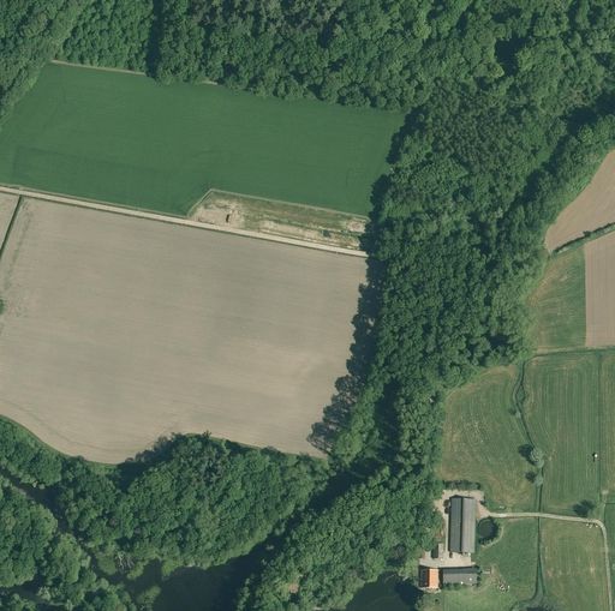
[(451,549),(475,550),(475,517),(476,497),(452,496),(451,549)]
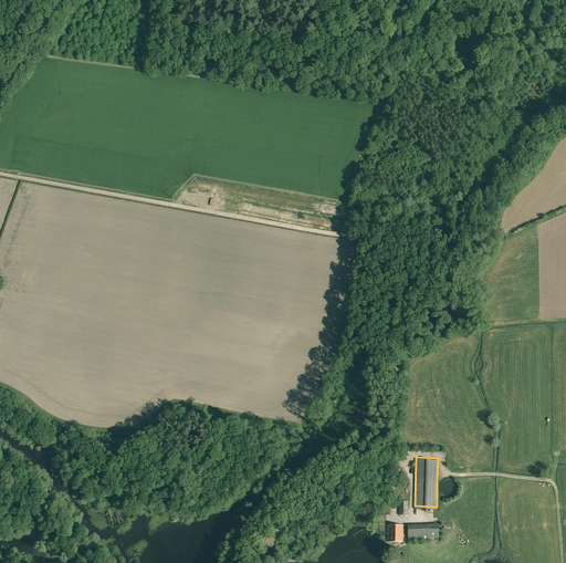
[(440,485),(441,487),(441,488),(442,490),(443,491),(444,492),(446,493),(448,493),(449,493),(451,493),(453,492),(454,492),(456,491),(457,489),(457,488),(458,487),(458,486),(458,485),(458,483),(458,482),(457,481),(456,480),(454,479),(453,478),(453,477),(451,477),(450,477),(448,477),(446,477),(443,478),(442,480),(441,481),(441,483),(440,485)]
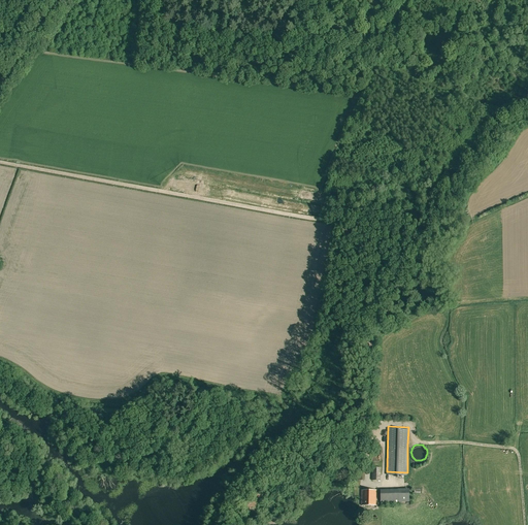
[(371,478),(381,478),(381,464),(372,464),(371,478)]
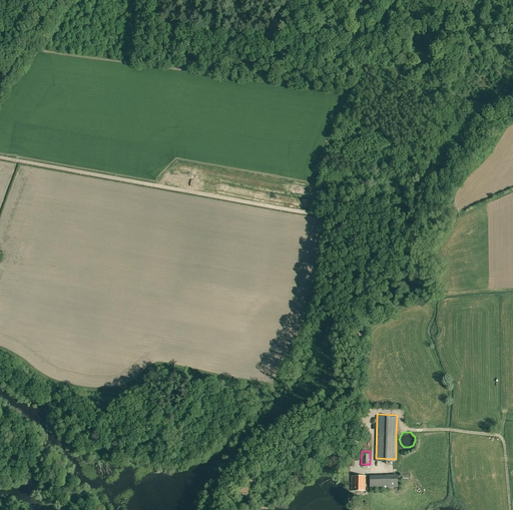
[(369,473),(370,485),(398,485),(398,472),(369,473)]
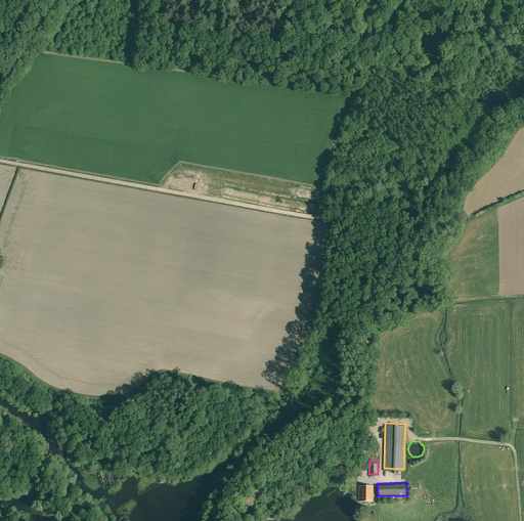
[(358,498),(373,498),(373,483),(358,483),(358,498)]
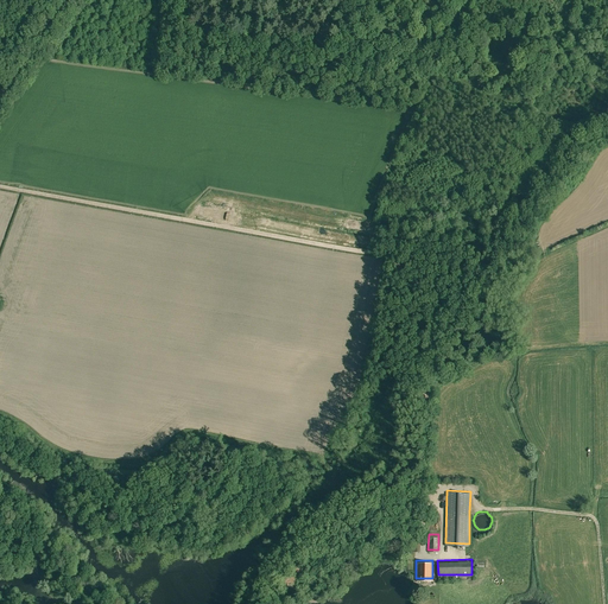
All buildings are outlined.
